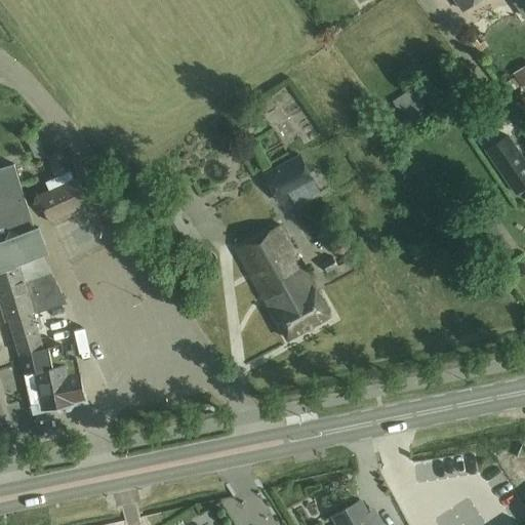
[(456,0),(463,9),(476,0),(456,0)]
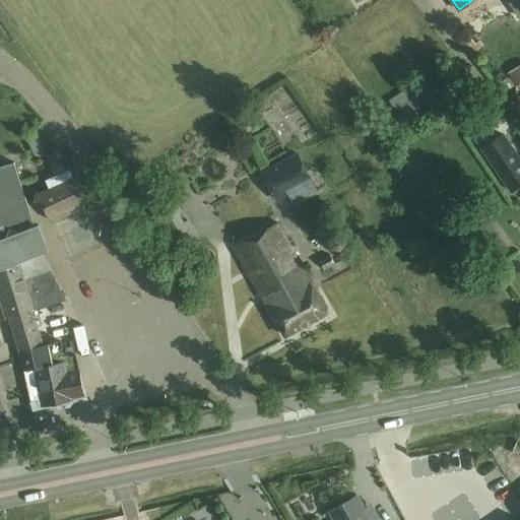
[(519,63),(508,72),(517,86),(519,83),(519,63)]
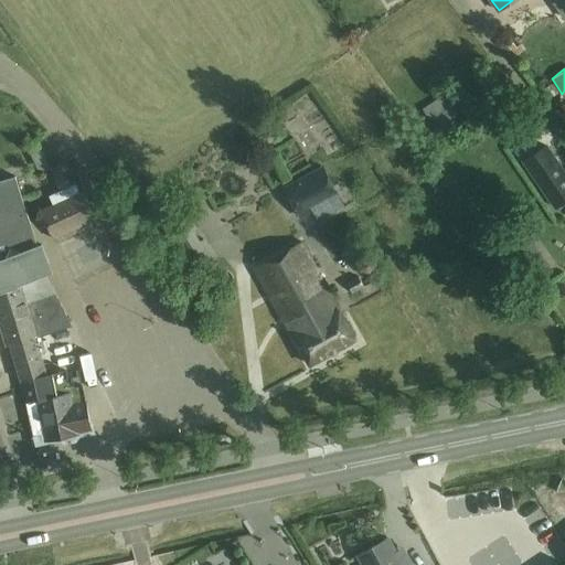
[(444,95),(423,108),(435,127),(456,114),(444,95)]
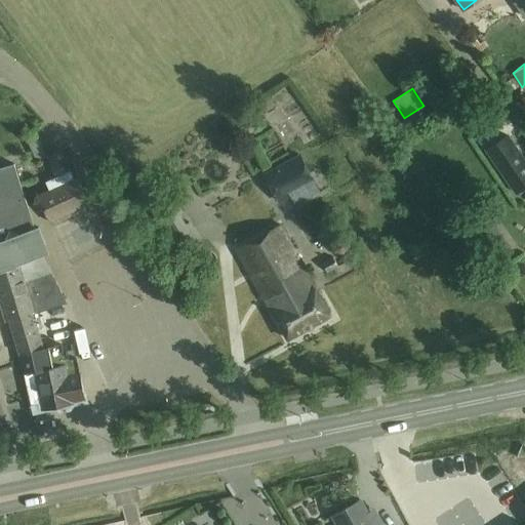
[(524,186),(524,160),(508,135),(486,149),(516,193),(524,186)]
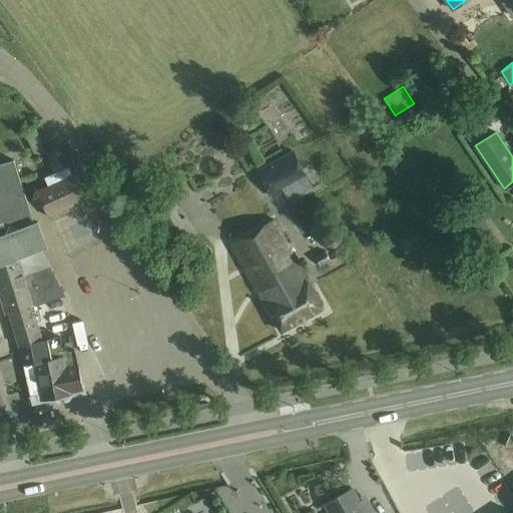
[(46,152),(55,173),(45,177),(49,185),(37,190),(48,216),(87,199),(75,173),(72,174),(60,146),(46,152)]
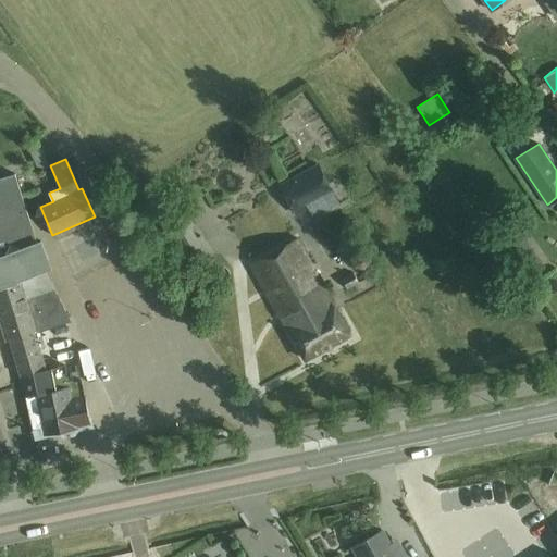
[(276,188),(292,218),(329,198),(313,169),(276,188)]
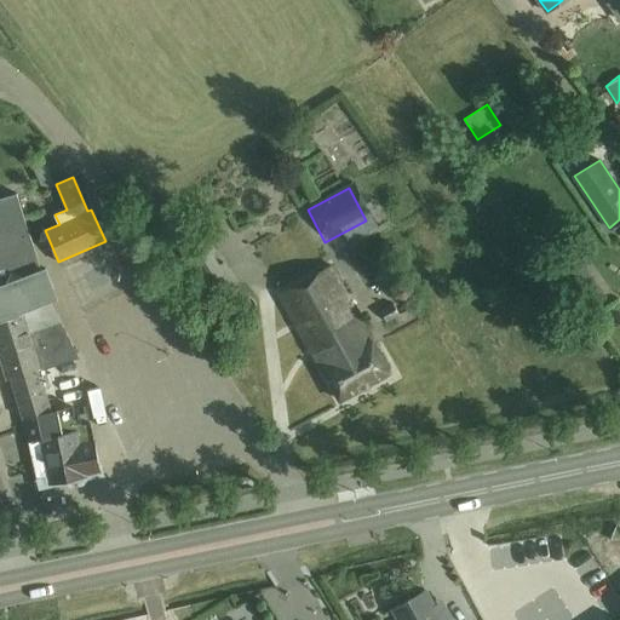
[(0,285),(41,269),(17,193),(0,197),(0,285)]
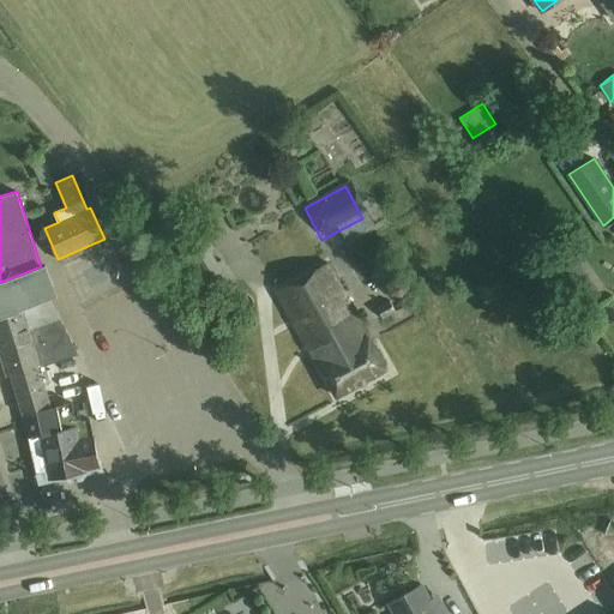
[(204,230),(178,246),(208,294),(233,278),(222,260),(218,263),(211,251),(215,248),(204,230)]
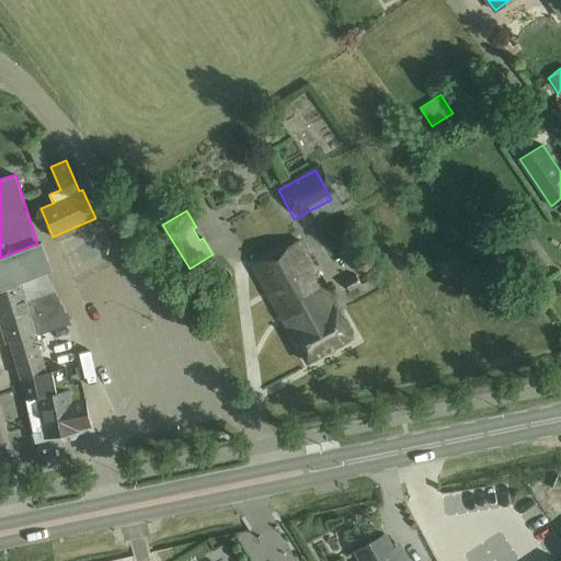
[(530,277),(547,266),(528,238),(512,250),(530,277)]
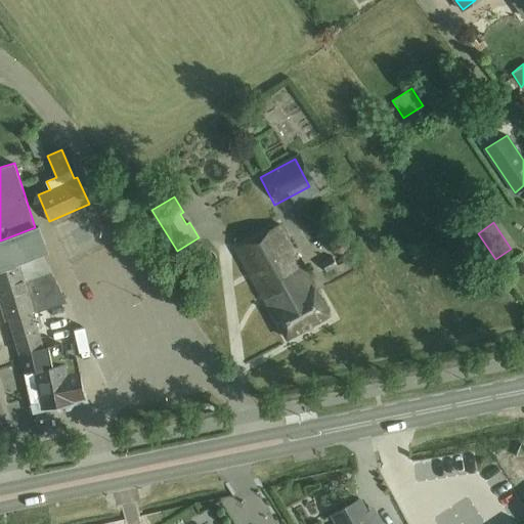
[(280,225),(236,249),(271,311),(271,310),(287,338),(331,314),(315,287),(314,287),(280,225)]
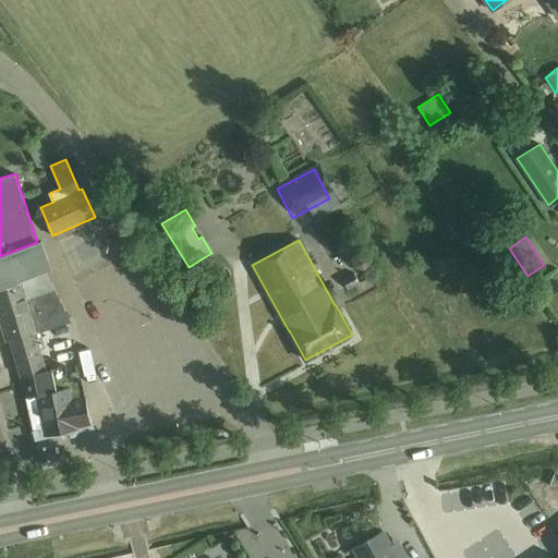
[(41,241),(37,242),(0,256),(0,287),(16,281),(16,280),(46,269),(51,267),(41,241)]
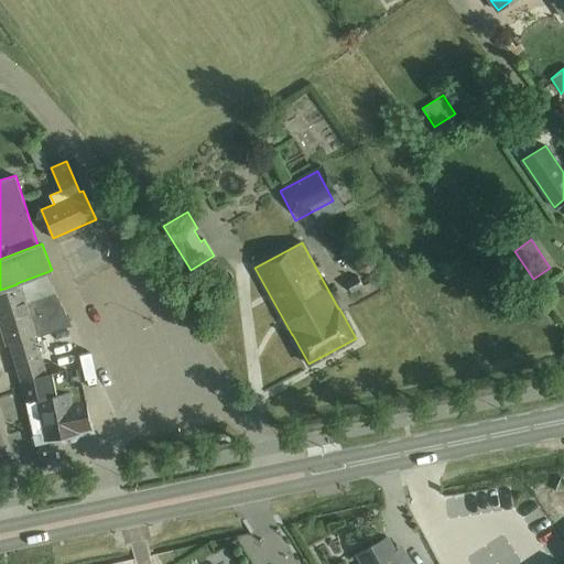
[(17,284),(0,290),(0,327),(6,346),(10,345),(20,380),(25,401),(26,401),(33,434),(44,432),(45,437),(45,438),(61,435),(65,440),(74,437),(78,432),(91,430),(91,427),(86,400),(85,400),(83,383),(69,387),(66,369),(49,372),(36,336),(40,336),(73,325),(46,272),(17,283),(17,284)]
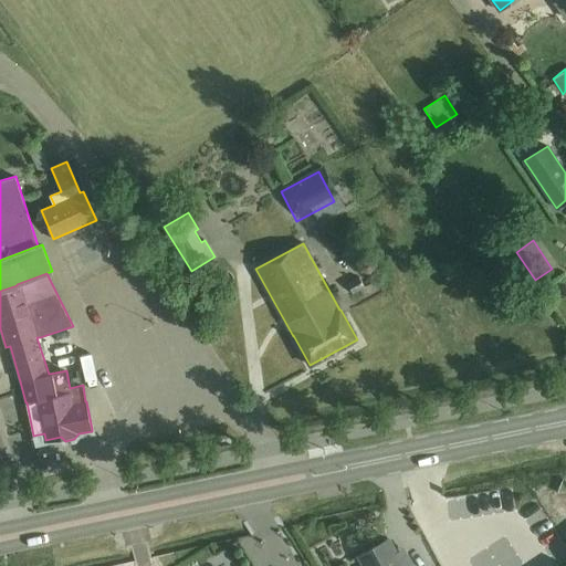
[(348,283),(353,293),(364,287),(359,278),(348,283)]
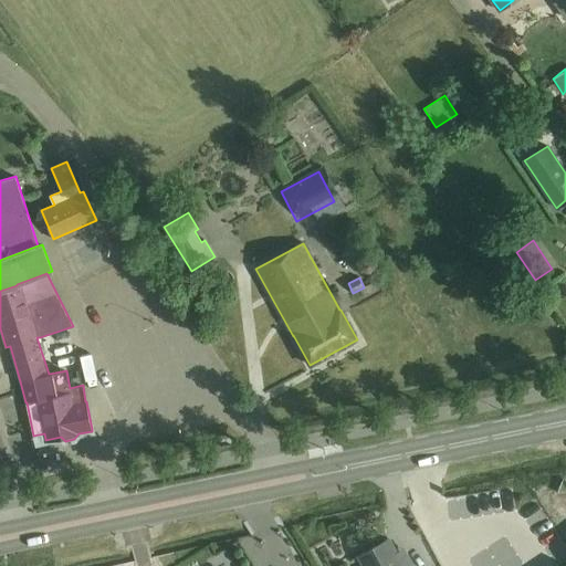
[(364,565),(412,565),(407,556),(400,561),(388,540),(359,556),(364,565)]
